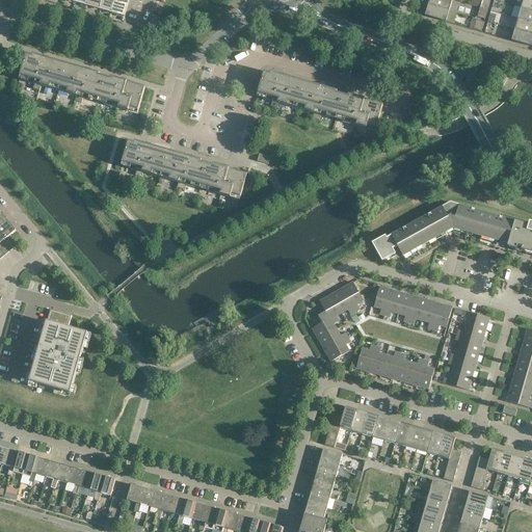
[(101,0),(87,0),(86,6),(99,9),(101,0)]
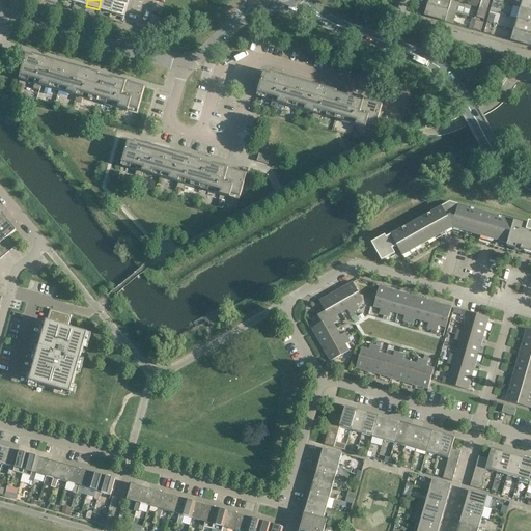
[(117,0),(101,0),(99,9),(113,16),(117,0)]
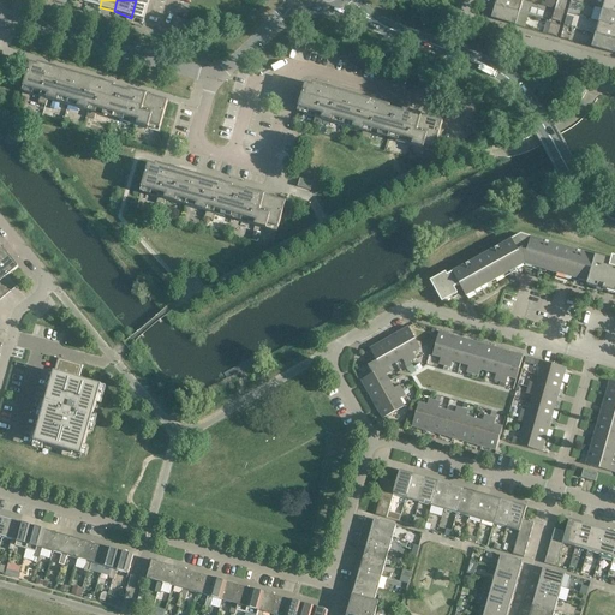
[(151,0),(136,0),(131,18),(147,22),(151,0)]
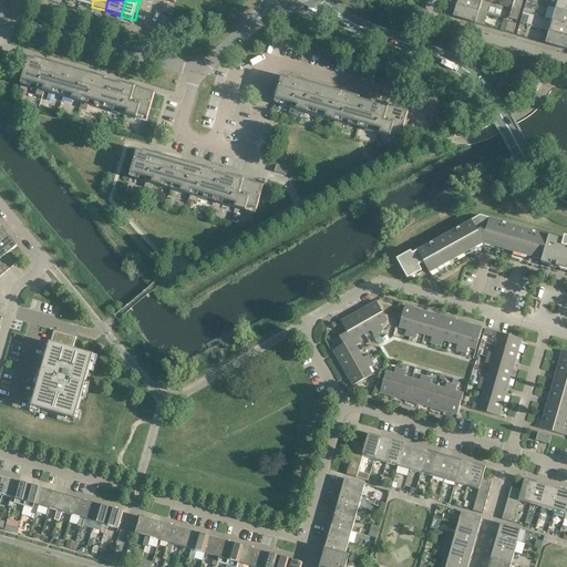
[(457,0),(456,4),(459,6),(478,12),(482,0),(480,0),(457,0)]
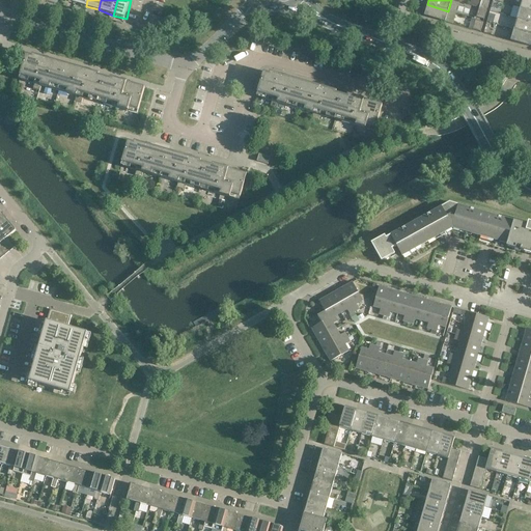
[(530,0),(522,0),(520,8),(530,11),(530,0)]
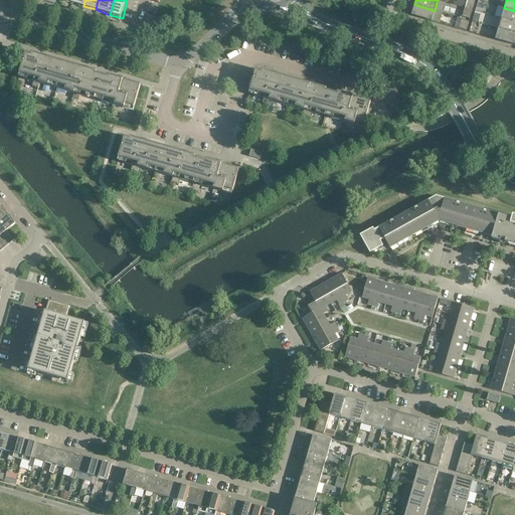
[(416,5),(414,4),(411,16),(432,21),(435,11),(416,5)]
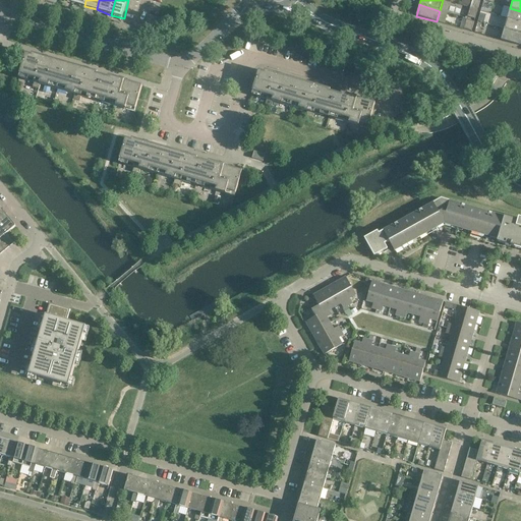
[(520,11),(510,8),(507,18),(520,22),(520,11)]
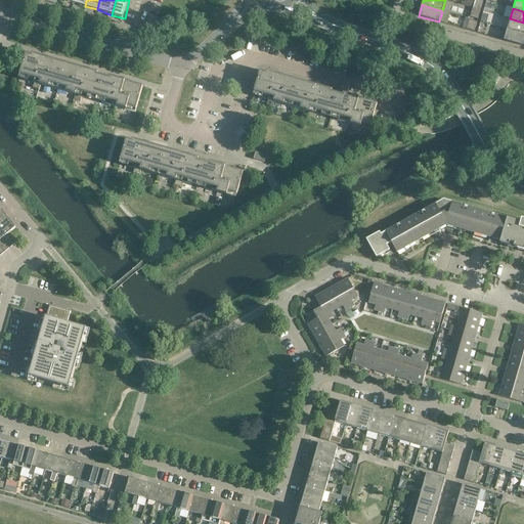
[(523,23),(510,18),(507,30),(523,34),(523,23)]
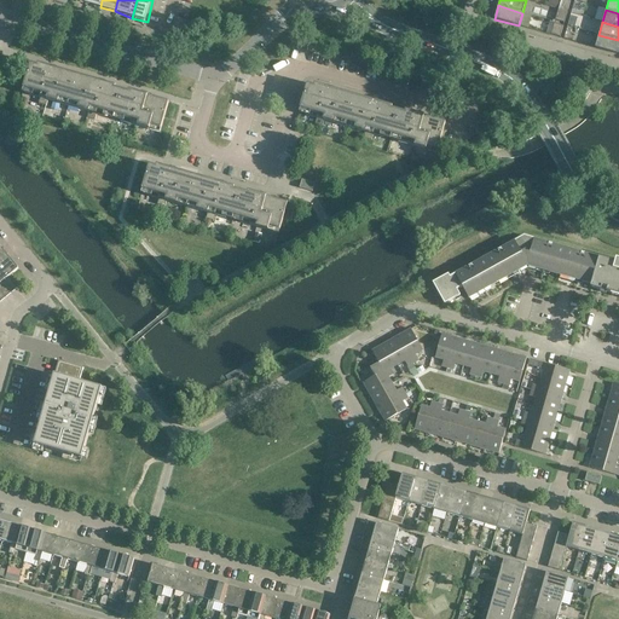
[(618,40),(599,35),(595,48),(618,55),(618,40)]
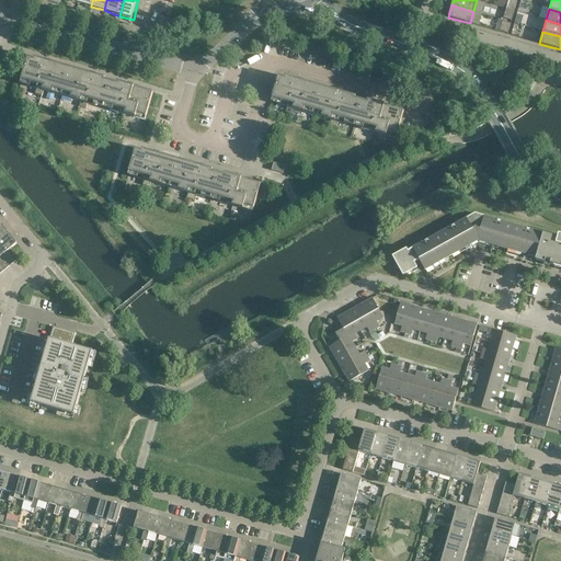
[(37,61),(27,59),(21,81),(27,83),(26,87),(36,89),(35,94),(41,95),(43,91),(60,96),(68,68),(37,59),(37,61)]
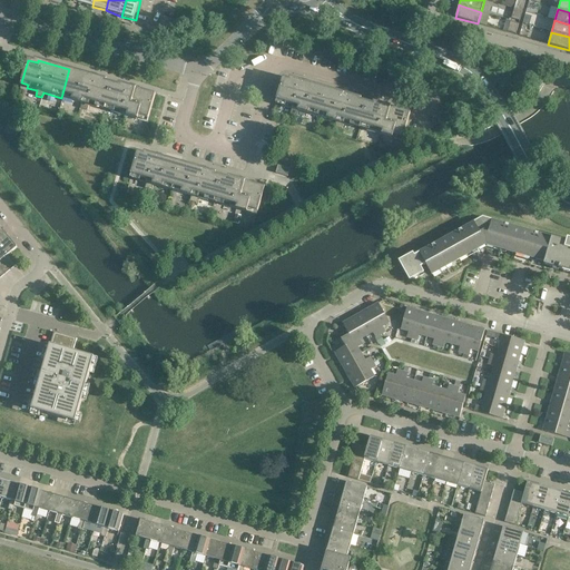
[(104,79),(69,69),(61,98),(82,104),(81,109),(87,110),(89,106),(99,108),(99,105),(106,107),(112,84),(104,81),(104,79)]
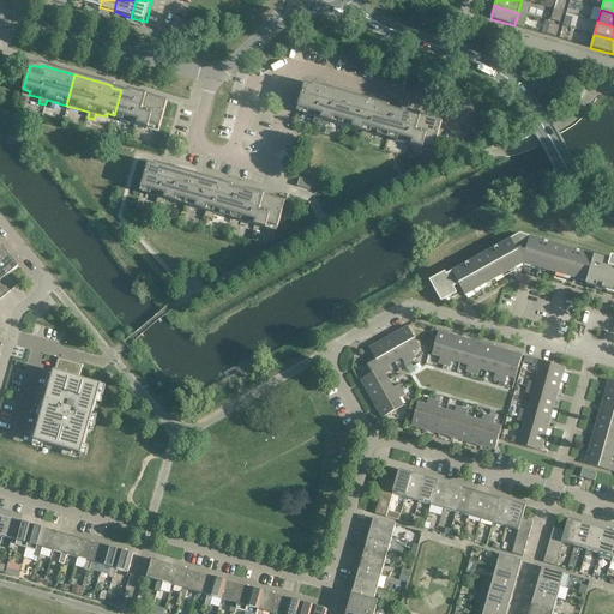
[(305,85),(298,109),(305,112),(304,115),(315,118),(313,124),(320,126),(321,120),(342,126),(350,96),(315,85),(314,88),(305,85)]
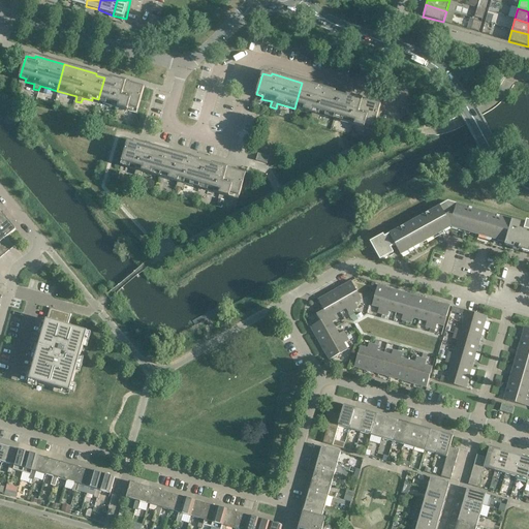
[(113,81),(104,78),(98,99),(103,100),(102,103),(136,114),(144,88),(113,79),(113,81)]
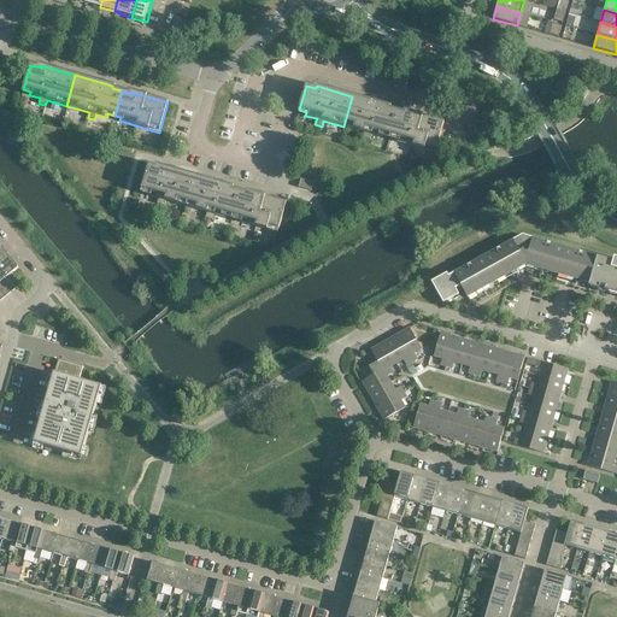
[(380,104),(352,97),(344,127),(365,133),(363,139),(369,140),(370,135),(382,139),(383,134),(395,139),(403,113),(388,109),(388,106),(380,104)]
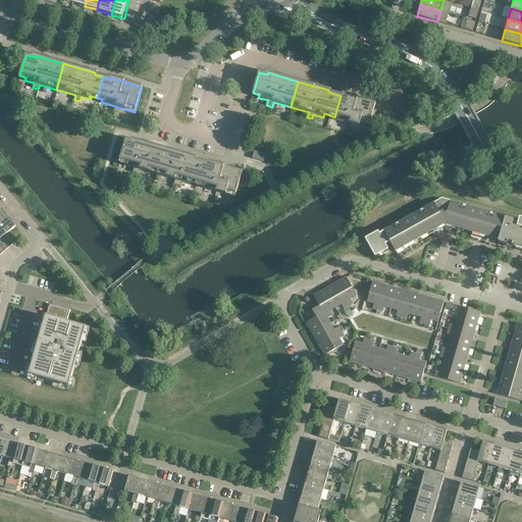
[(349,99),(341,96),(334,117),(341,119),(340,122),(372,132),(380,106),(366,102),(361,101),(350,97),(349,99)]
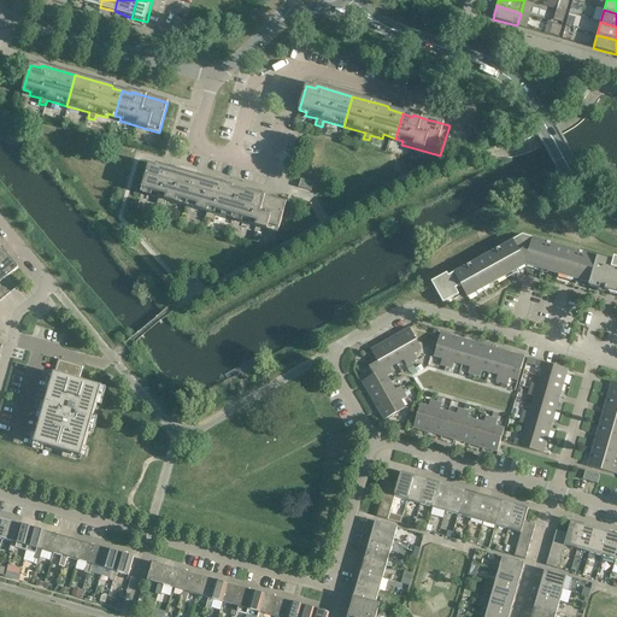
[(159,169),(148,165),(142,191),(148,192),(147,195),(159,199),(158,205),(164,206),(166,201),(187,207),(195,176),(159,166),(159,169)]
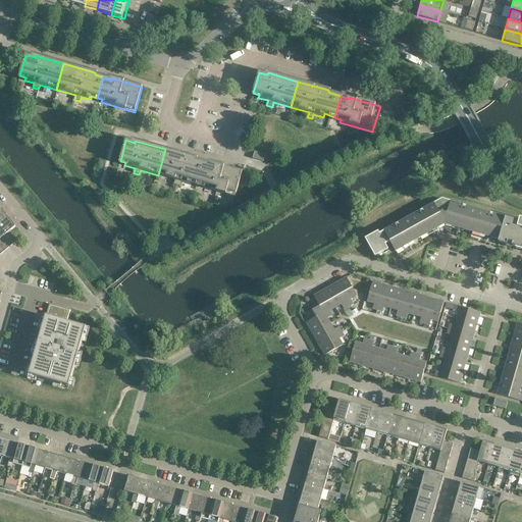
[(195,158),(165,149),(158,175),(175,180),(174,185),(180,187),(181,181),(191,185),(192,181),(199,185),(205,164),(195,160),(195,158)]
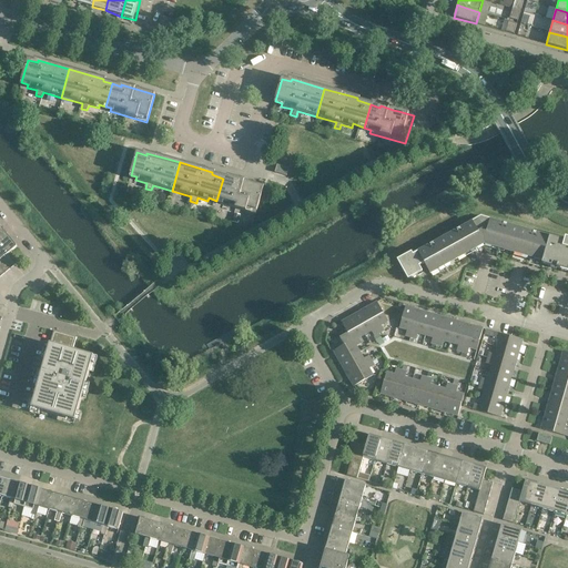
[(277,165),(274,173),(286,176),(288,169),(277,165)]
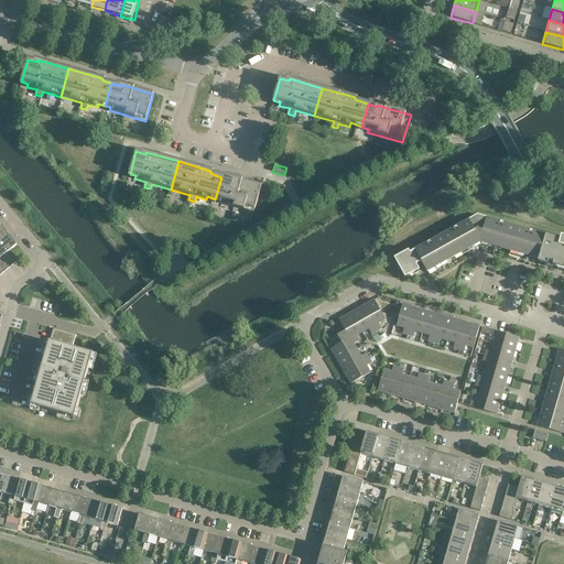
[(230,180),(221,177),(215,199),(221,202),(220,205),(257,215),(264,187),(231,177),(230,180)]
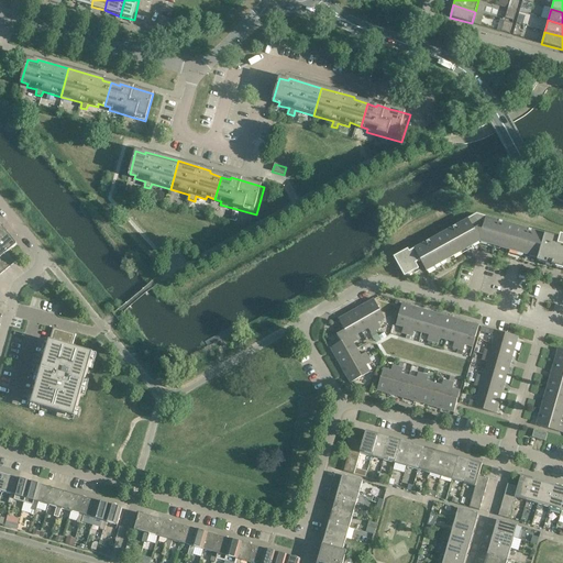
[(560,238),(476,213),(408,251),(408,250),(394,257),(405,277),(419,269),(416,264),(420,261),(426,272),(479,242),(494,246),(538,258),(537,262),(562,268),(562,235),(560,235),(560,238)]
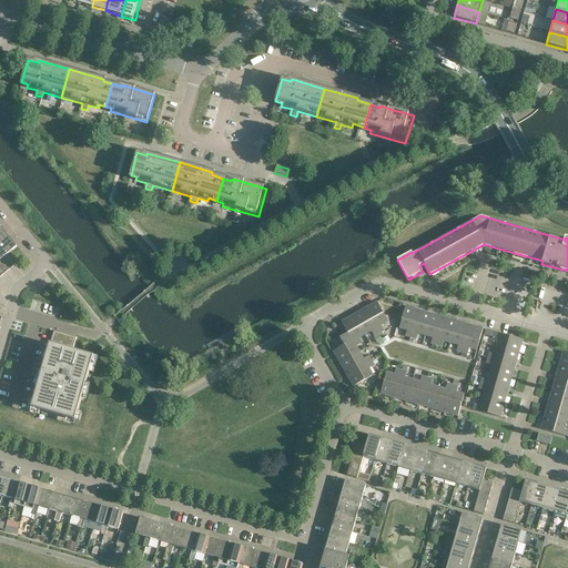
[(11,241),(8,237),(0,243),(0,260),(2,259),(8,254),(17,246),(11,241)]
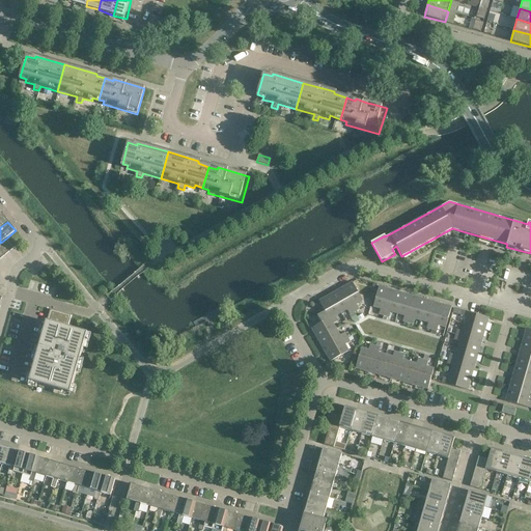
[(10,242),(7,238),(2,242),(9,251),(15,248),(15,247),(10,242)]
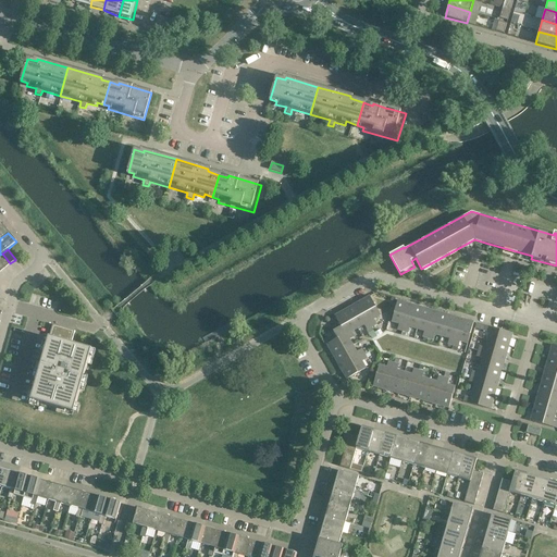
[(10,263),(2,254),(0,255),(0,261),(5,268),(10,263)]
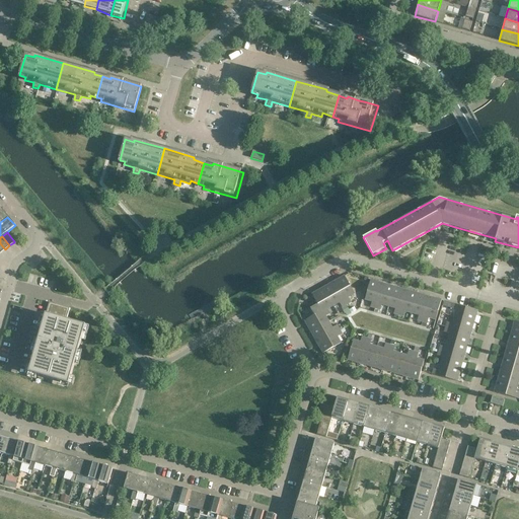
[(344,276),(334,282),(347,305),(351,302),(348,298),(354,294),(344,276)]
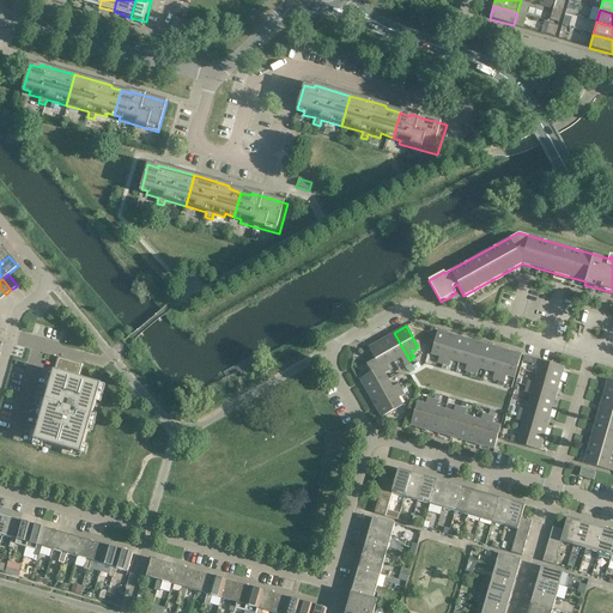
[(437,363),(443,364),(451,335),(437,331),(431,354),(439,357),(437,363)]
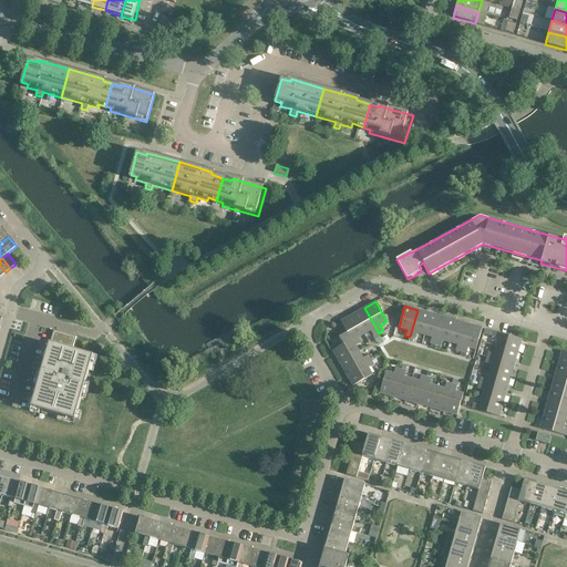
[(379,333),(364,308),(352,315),(363,334),(371,330),(373,336),(379,333)]
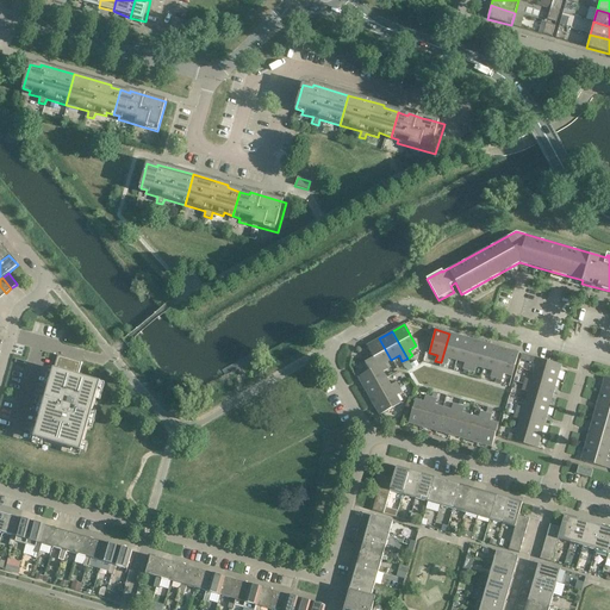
[(462,337),(449,334),(441,362),(446,365),(448,359),(455,360),(462,337)]
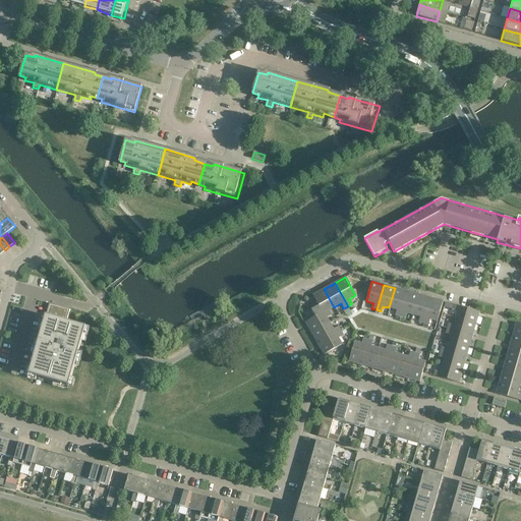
[(407,291),(395,288),(389,307),(397,310),(395,315),(400,316),(407,291)]
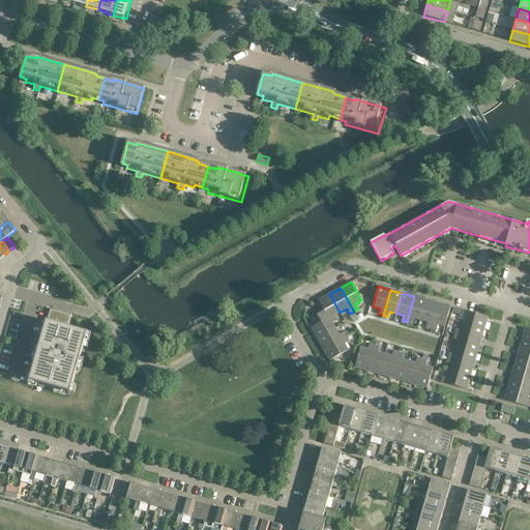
[(340,313),(329,294),(318,301),(324,311),(317,315),(321,322),(328,318),(328,319),(334,316),(340,313)]
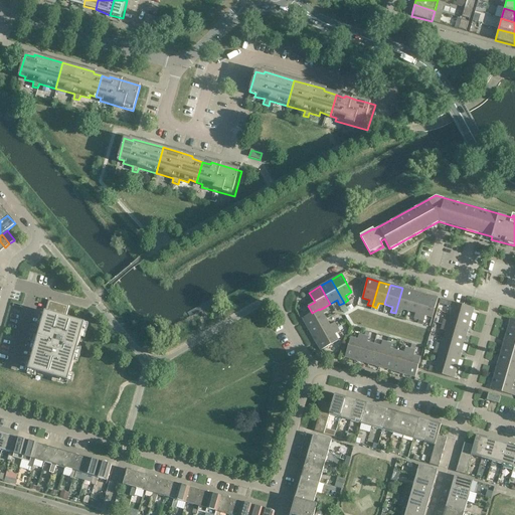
[(413,292),(402,288),(395,313),(399,314),(401,309),(408,311),(413,292)]
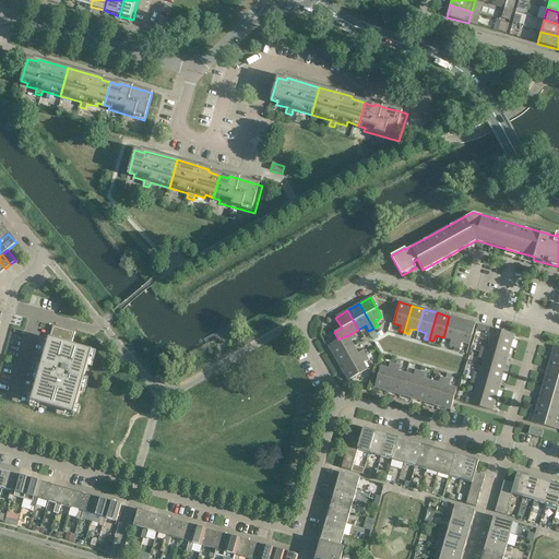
[(462,320),(449,317),(443,337),(451,340),(449,345),(454,347),(462,320)]
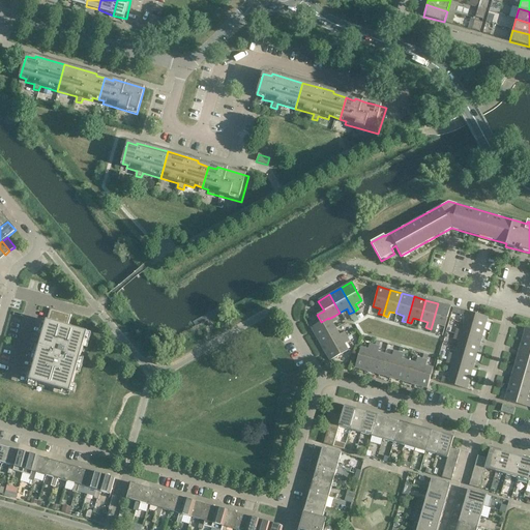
[(451,306),(438,303),(431,329),(430,332),(434,333),(437,325),(444,327),(451,306)]
